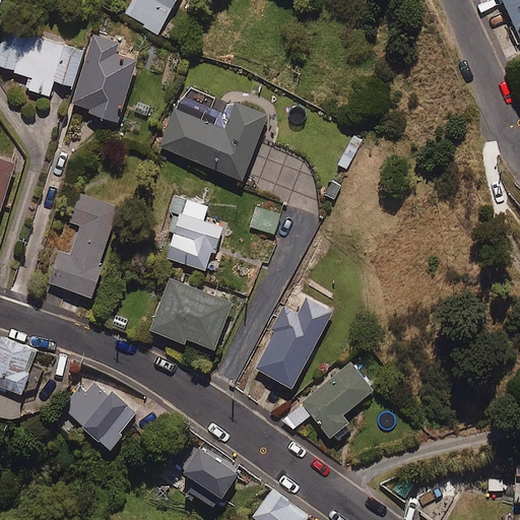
[(174,0),(131,0),(124,14),(156,31),(174,0)]
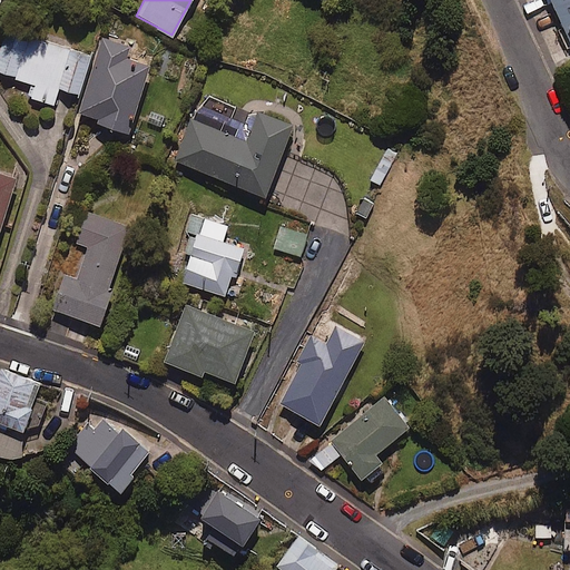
[(569,39),(569,0),(549,0),(568,41),(569,39)]
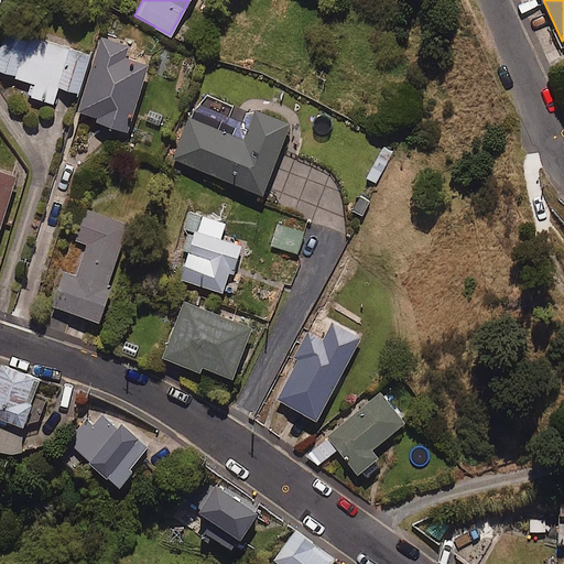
[(89,54),(6,28),(0,46),(0,68),(31,79),(26,95),(52,102),(57,87),(77,94),(89,54)]
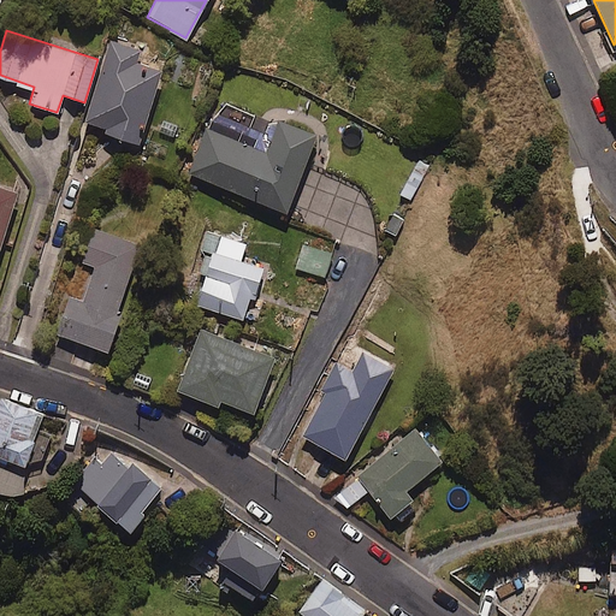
[(140,48),(112,40),(83,123),(136,141),(160,70),(135,60),(140,48)]
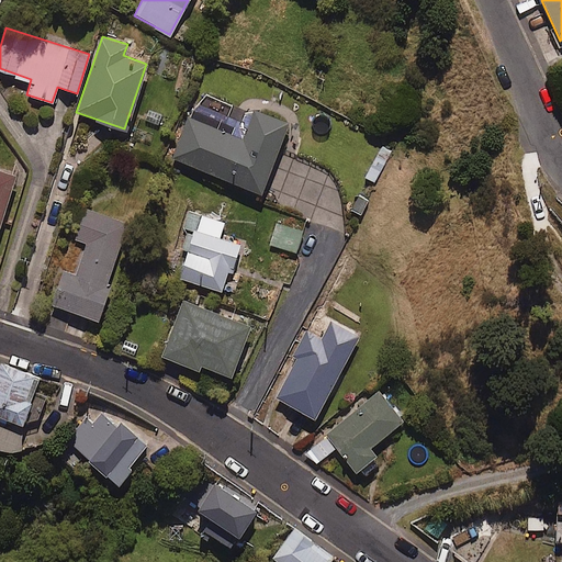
[(288,120),(251,108),(242,137),(188,119),(172,160),(261,192),(288,120)]
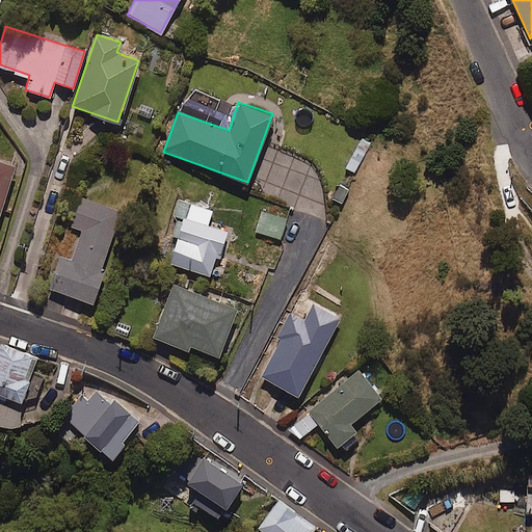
[(19,164),(0,158),(0,212),(3,213),(19,164)]
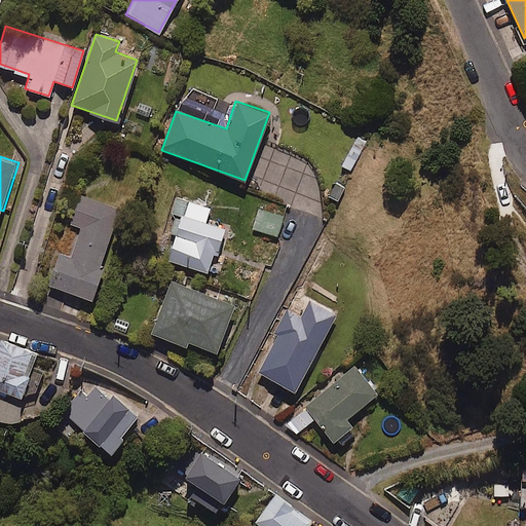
[(119,209),(79,194),(69,223),(79,226),(69,256),(57,252),(45,283),(90,299),(103,266),(99,265),(119,209)]
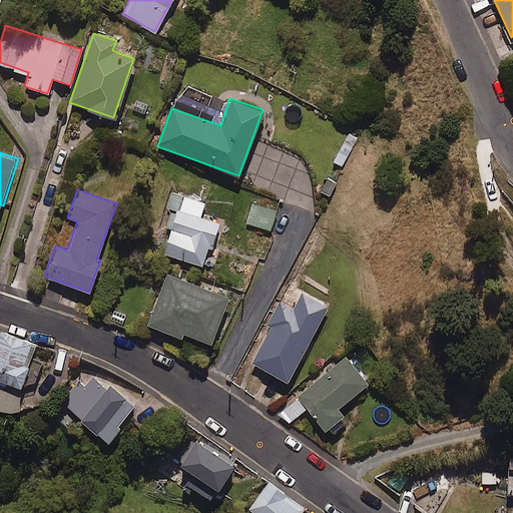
[(160,251),(201,266),(207,247),(209,248),(218,222),(200,217),(205,202),(179,194),(160,251)]
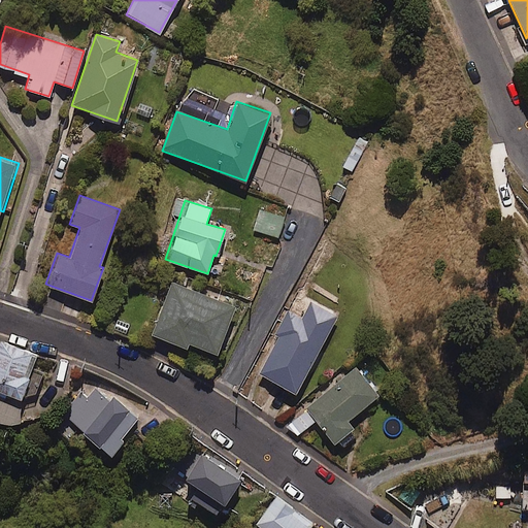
[(286,211),(261,204),(254,229),(278,236),(286,211)]
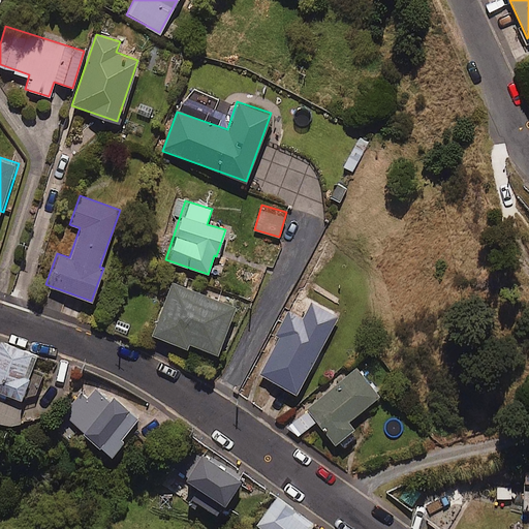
[(235,306),(170,282),(151,334),(186,347),(187,342),(216,353),(235,306)]
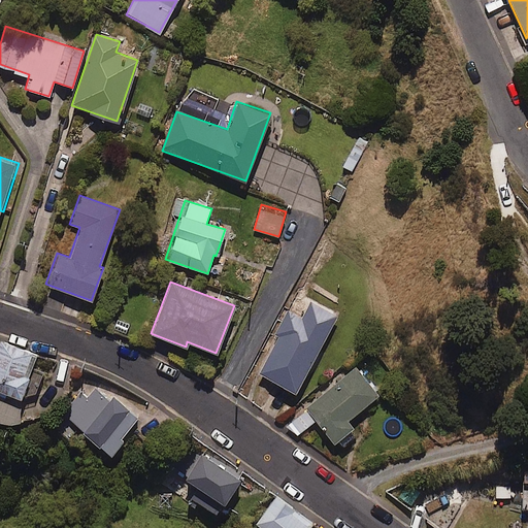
[(336,314),(305,298),(297,315),(289,311),(259,373),(297,392),(336,314)]
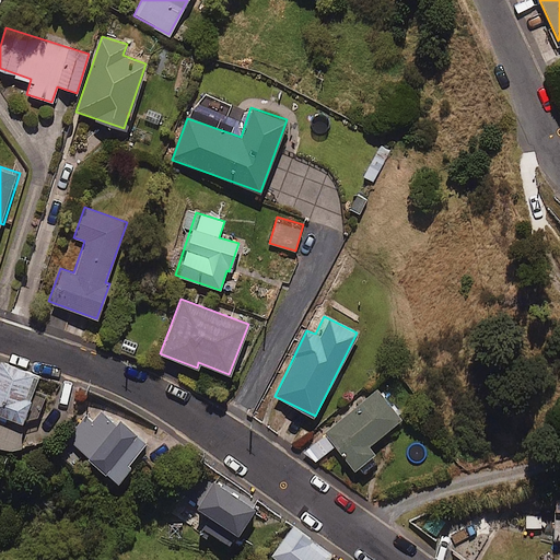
[(0,412),(27,422),(31,412),(41,416),(48,394),(36,391),(42,373),(2,361),(0,368),(0,412)]
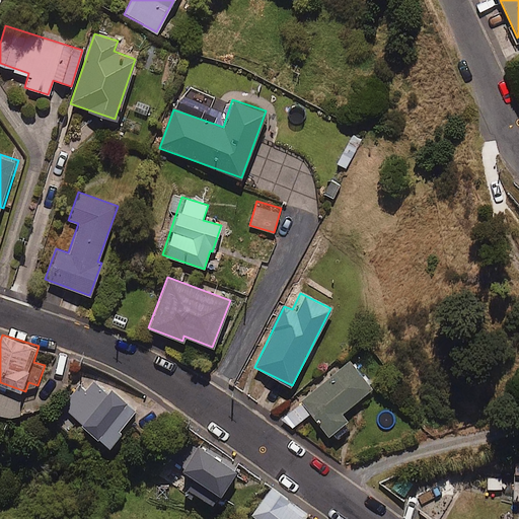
[(372,387),(349,360),(301,399),(330,434),(348,420),(342,413),(372,387)]
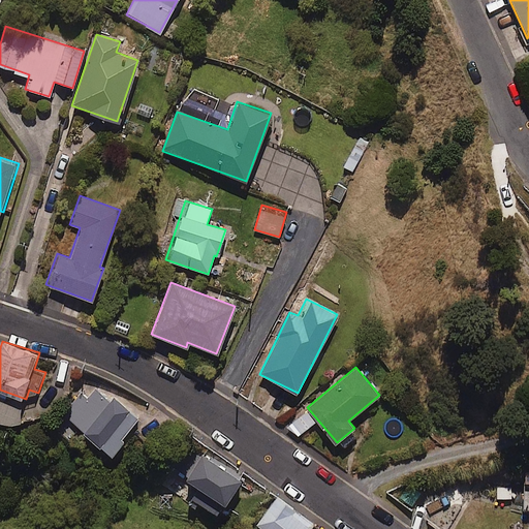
[(148,418),(93,376),(61,417),(116,460),(148,418)]
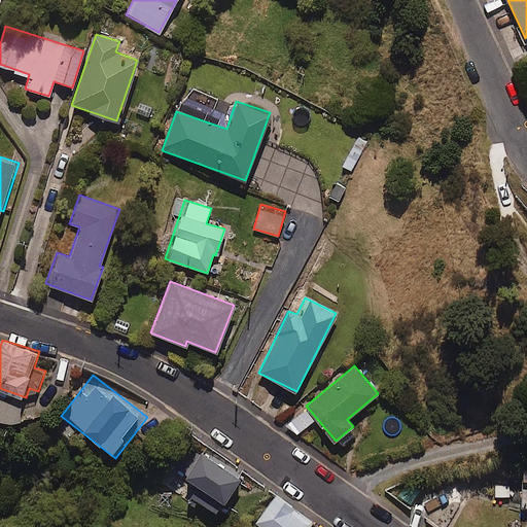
[(239,480),(188,444),(161,483),(185,500),(188,495),(214,514),(239,480)]
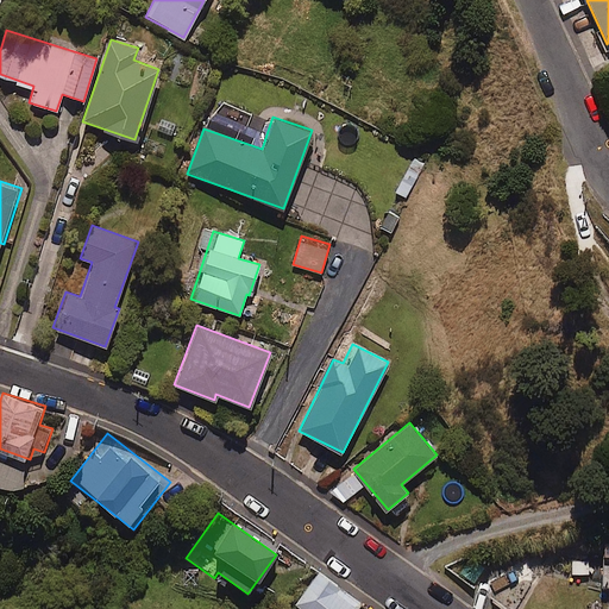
[(493,571),(473,556),(460,572),(478,586),(493,571)]
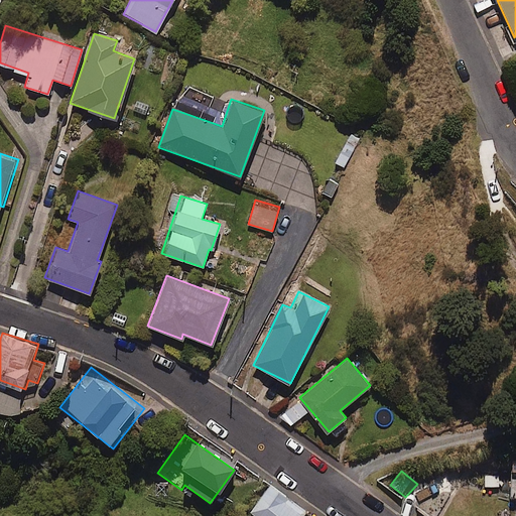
[(302,515),(306,512),(269,485),(249,511),(256,515),(302,515)]
